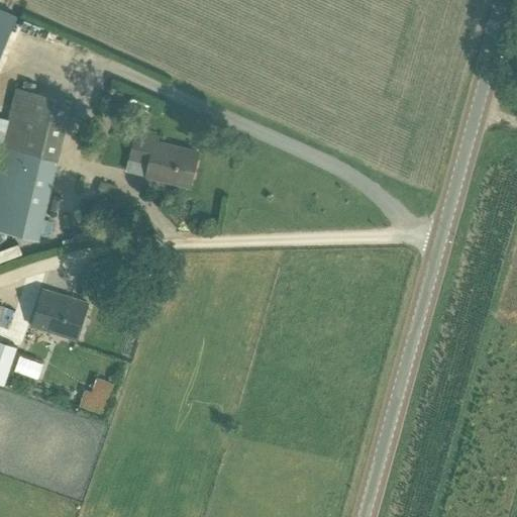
[(0,56),(17,16),(0,9),(0,56)]
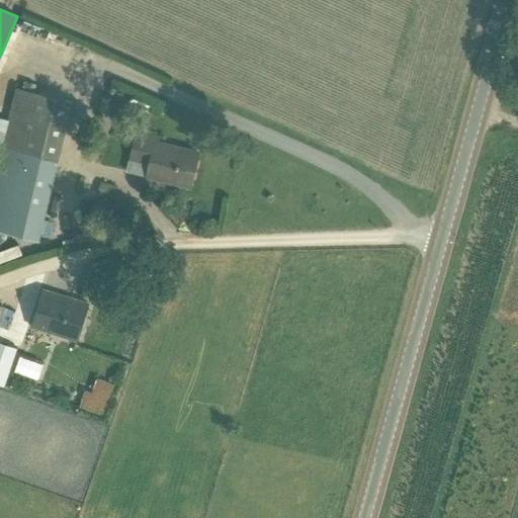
[(16,91),(0,158),(0,232),(40,242),(71,103),(16,91)]
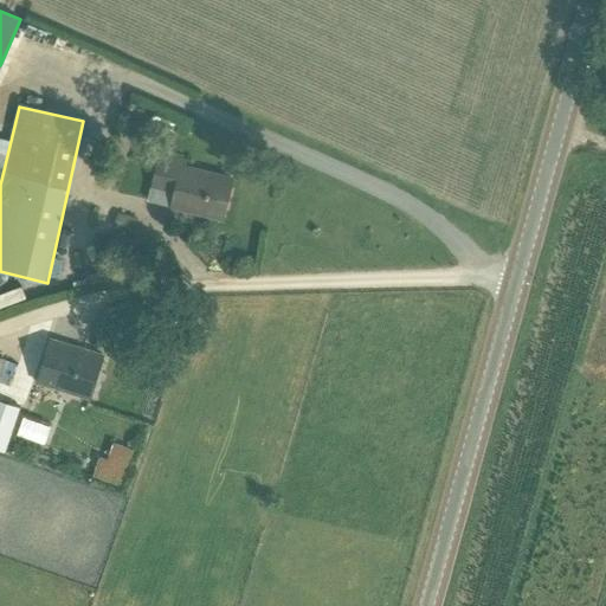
[(161,161),(155,182),(178,187),(173,204),(223,217),(232,178),(185,165),(184,167),(161,161)]
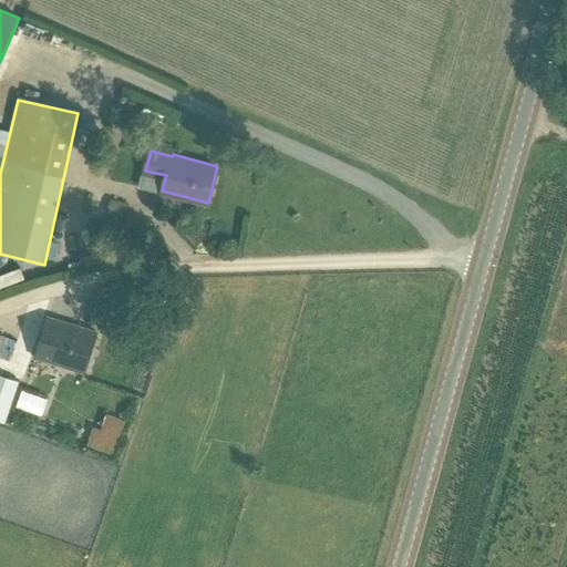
[(48,320),(35,359),(84,374),(96,334),(48,320)]
